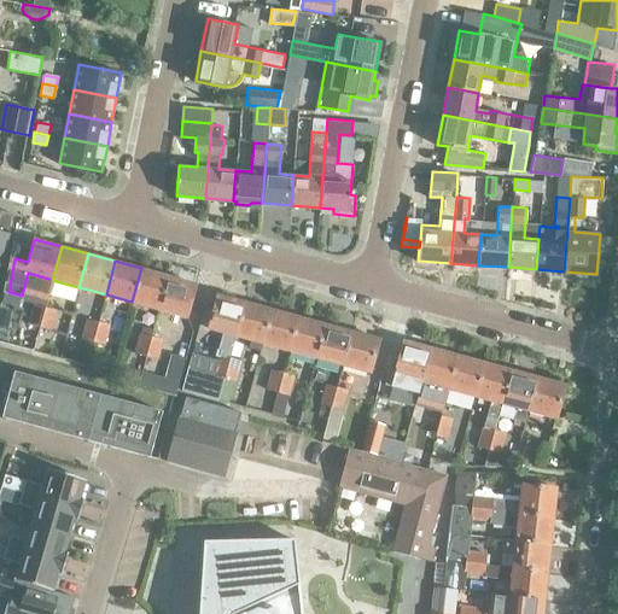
[(132,302),(158,309),(168,275),(141,268),(132,302)]
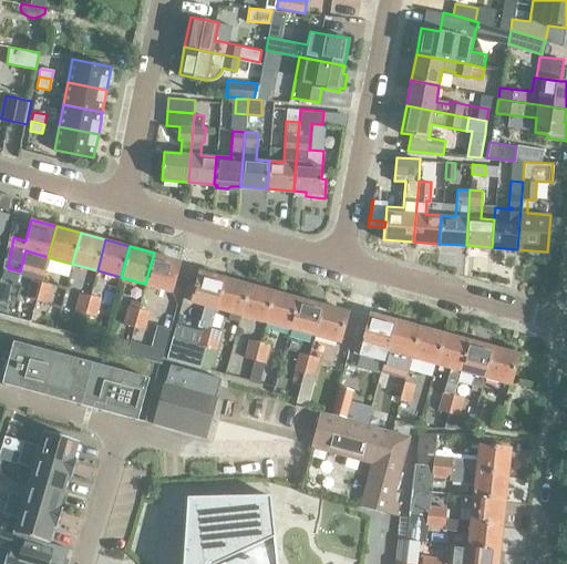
[(154,253),(145,284),(172,290),(179,260),(154,253)]
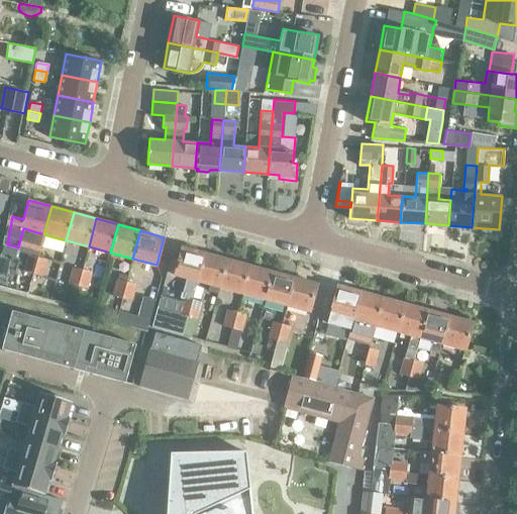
[(185,293),(179,311),(158,305),(152,325),(183,334),(188,315),(192,299),(197,281),(205,252),(196,250),(196,246),(186,243),(184,247),(182,246),(175,275),(187,278),(183,292),(185,293)]
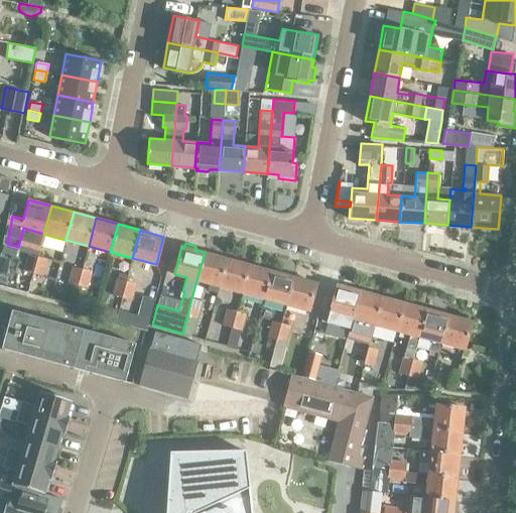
[(227,258),(205,252),(197,280),(220,286),(227,258)]
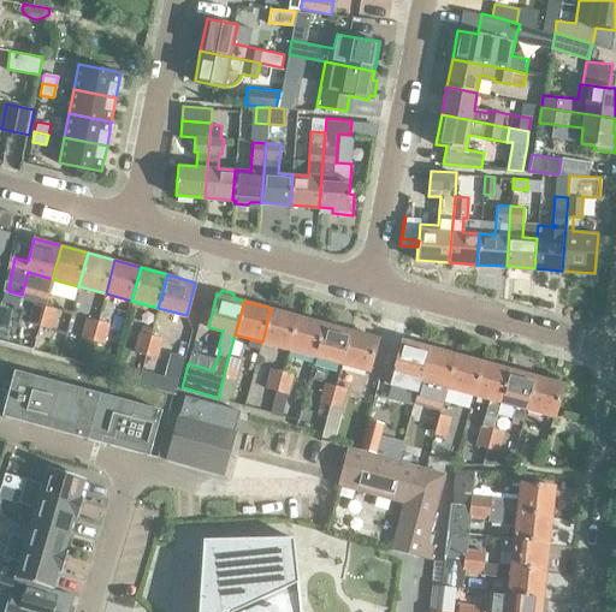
[(29,321),(40,325),(45,306),(34,302),(29,321)]
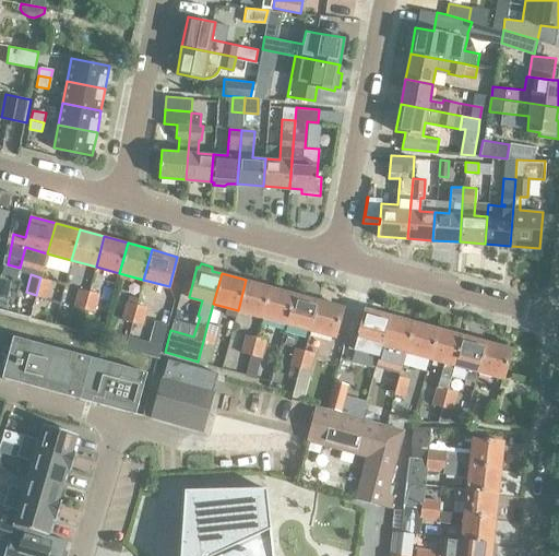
[(40,278),(36,295),(46,297),(50,280),(40,278)]
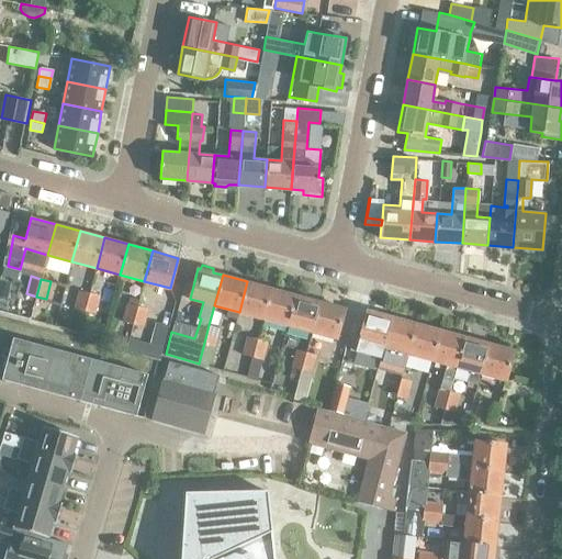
[(271,288),(247,281),(239,312),(263,319),(271,288)]
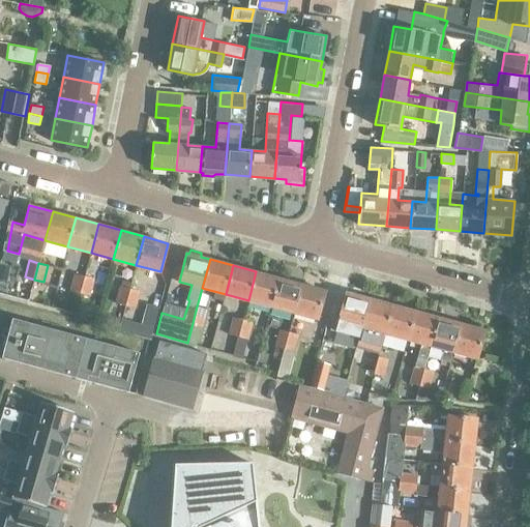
[(278,277),(256,271),(248,300),(271,306),(278,277)]
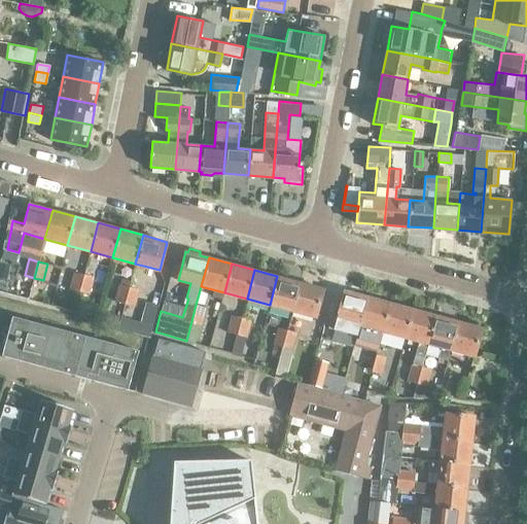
[(70,288),(79,290),(84,274),(75,271),(70,288)]
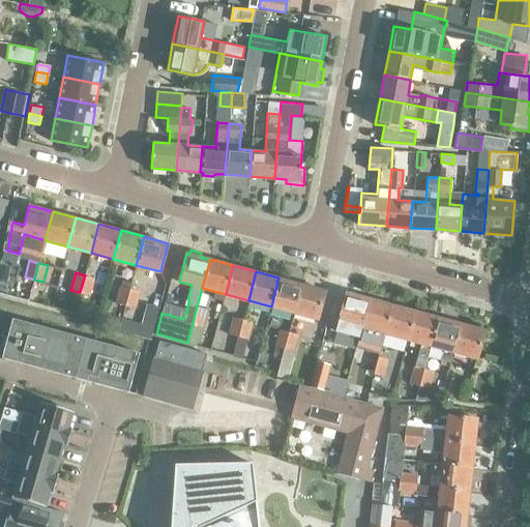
[(85,275),(80,292),(89,294),(93,277),(85,275)]
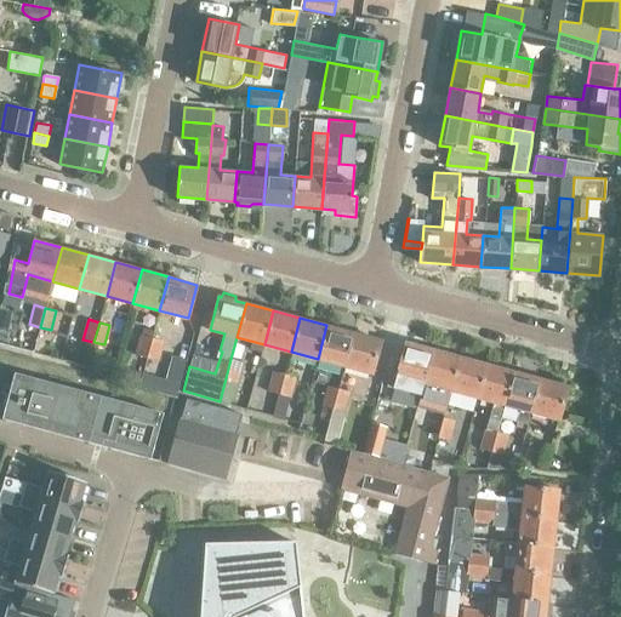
[(318,359),(345,366),(353,332),(326,325),(318,359)]
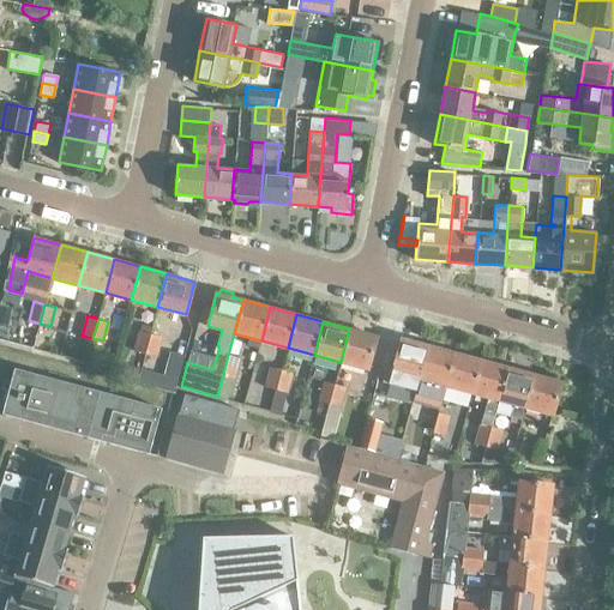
[(377,336),(349,328),(341,362),(368,369),(377,336)]
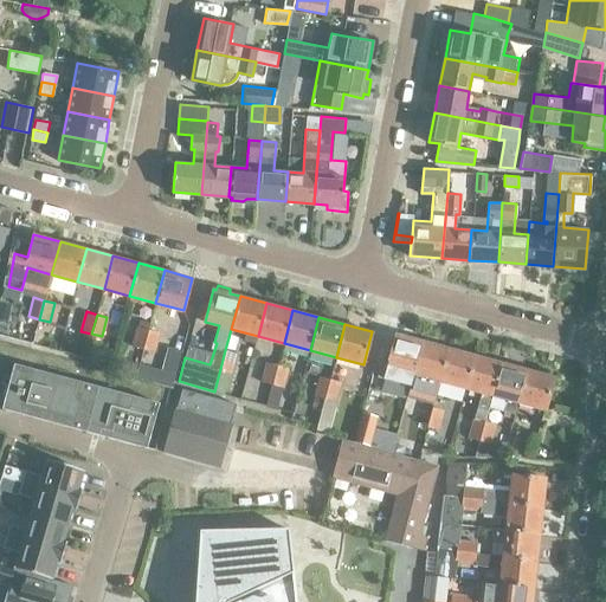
[(133,345),(143,348),(149,329),(139,325),(133,345)]
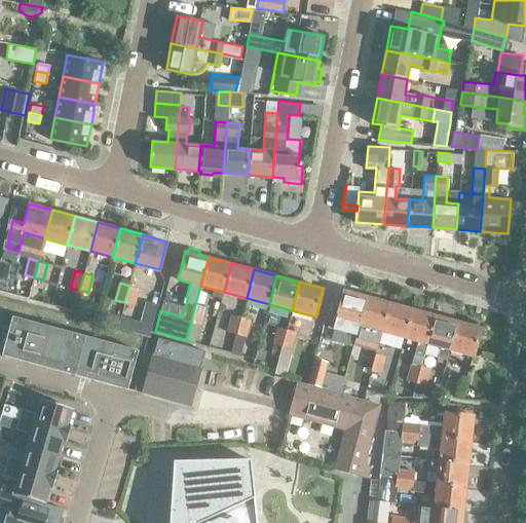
[(129,286),(124,302),(134,304),(138,288),(129,286)]
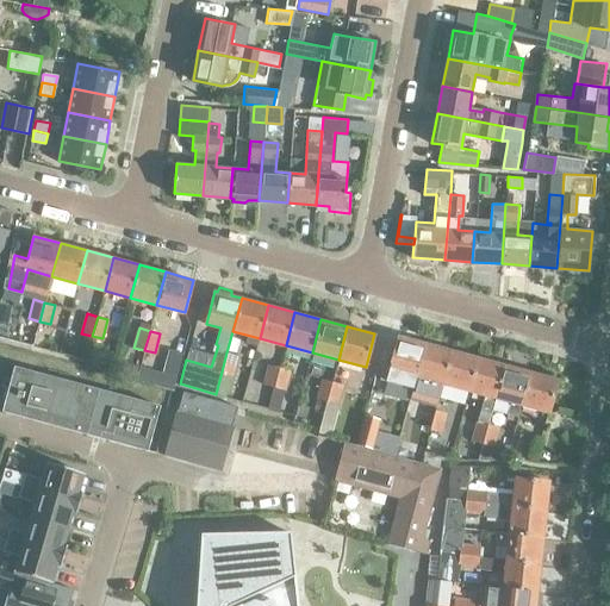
[(390,369),(417,376),(425,343),(398,336),(390,369)]
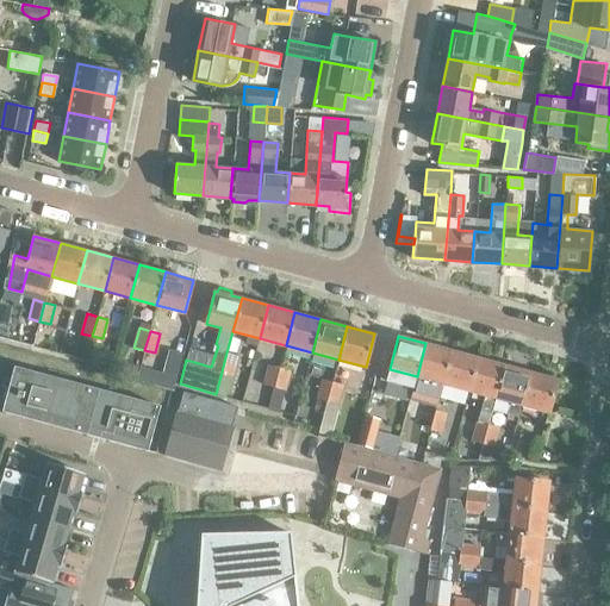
[(417,376),(444,383),(453,351),(425,343),(417,376)]
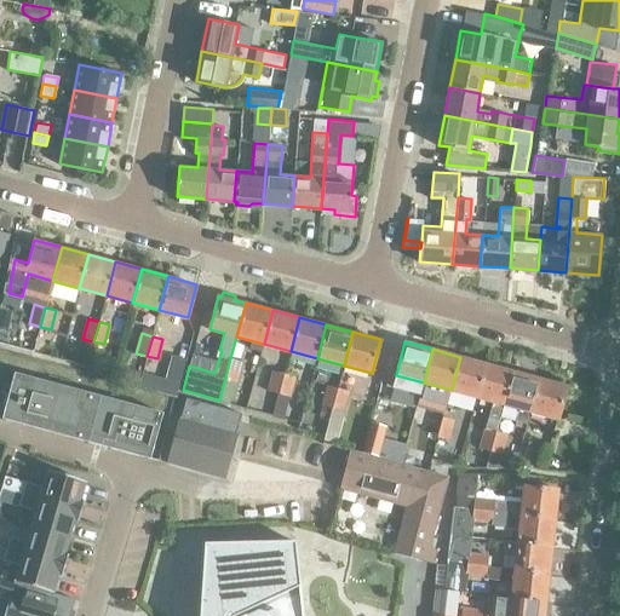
[(452,390),(478,397),(487,364),(460,357),(452,390)]
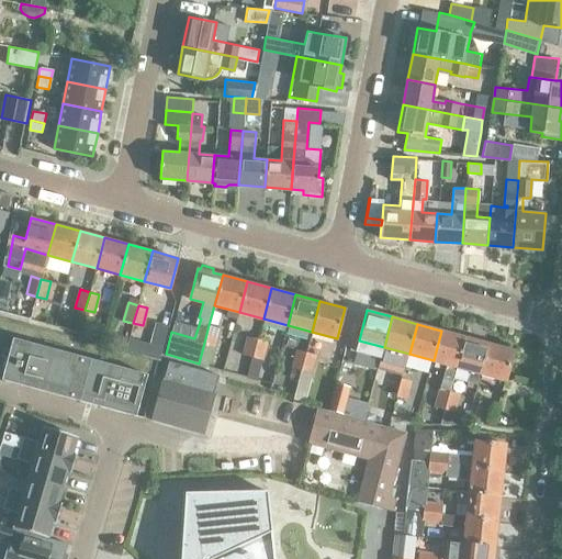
[(218,327),(209,325),(204,343),(214,345),(218,327)]
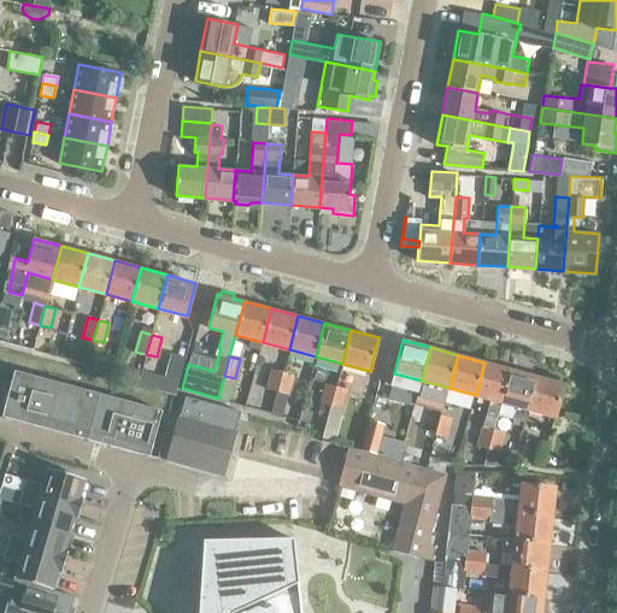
[(485,363),(476,395),(491,399),(477,446),(488,448),(493,429),(498,413),(503,402),(511,369),(485,363)]
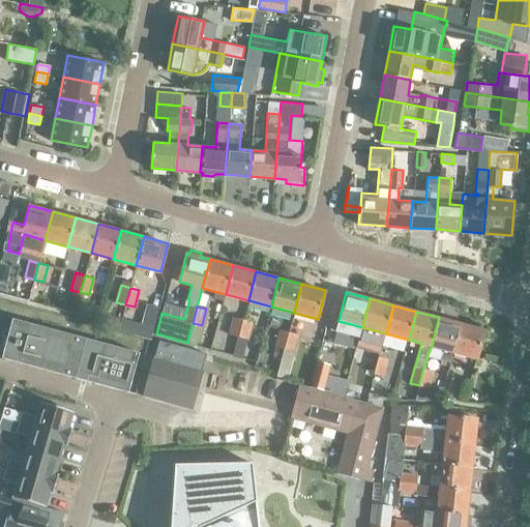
[(229,332),(238,335),(243,319),(234,316),(229,332)]
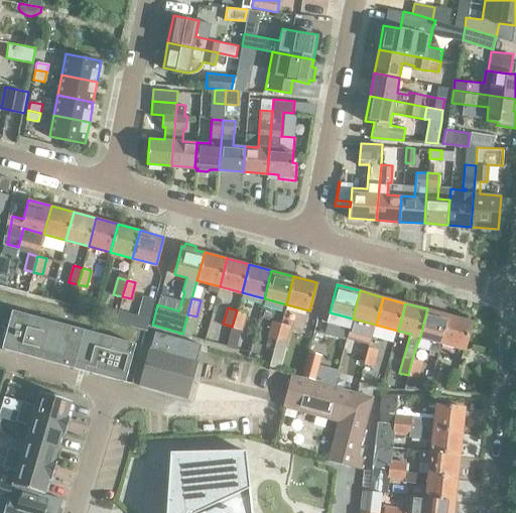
[(440,342),(442,343),(449,314),(427,308),(420,337),(431,340),(429,350),(438,352),(440,342)]
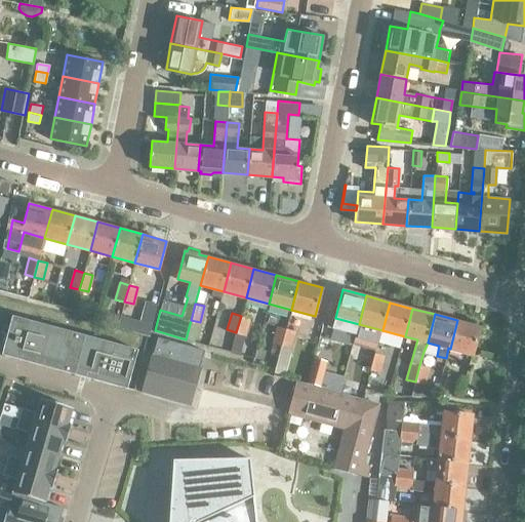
[(137,349),(86,334),(12,315),(2,354),(76,373),(127,388),(137,349)]
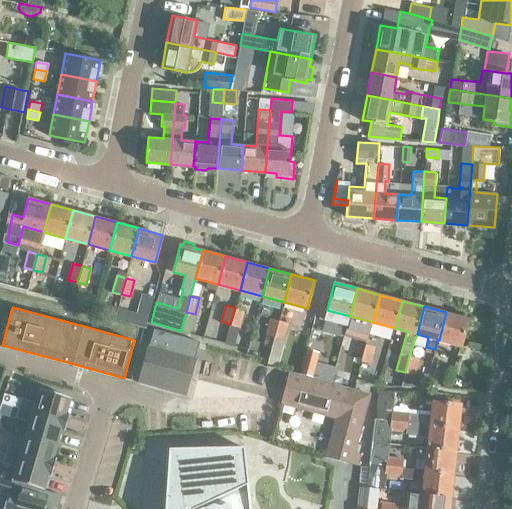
[(235,308),(230,324),(239,326),(244,310),(235,308)]
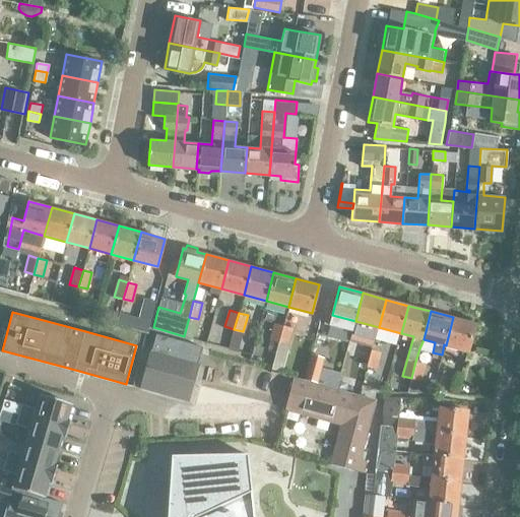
[(453,317),(446,345),(468,351),(475,323),(453,317)]
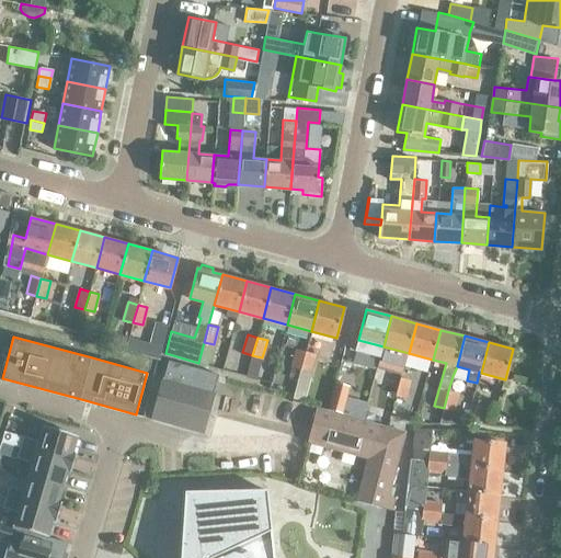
[(147,355),(159,359),(162,346),(149,343),(147,355)]
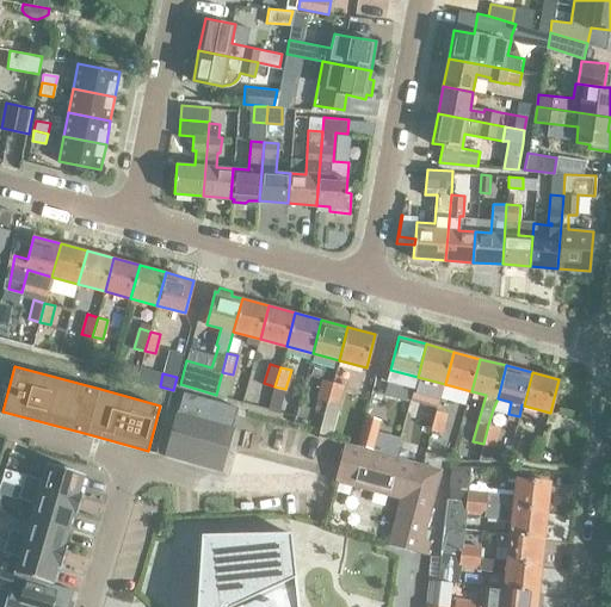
[(327,401),(333,382),(322,378),(318,397),(327,401)]
